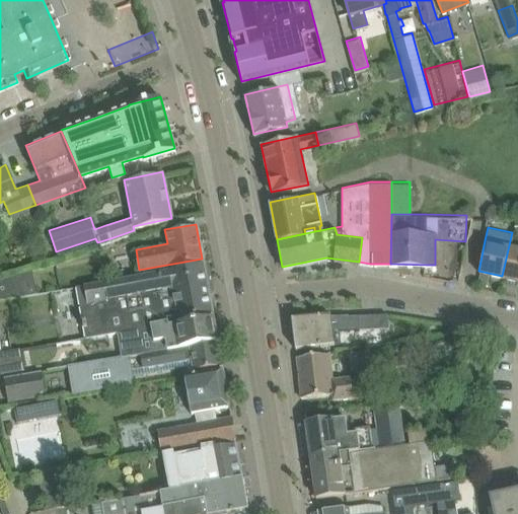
[(517,279),(517,246),(509,245),(502,276),(517,279)]
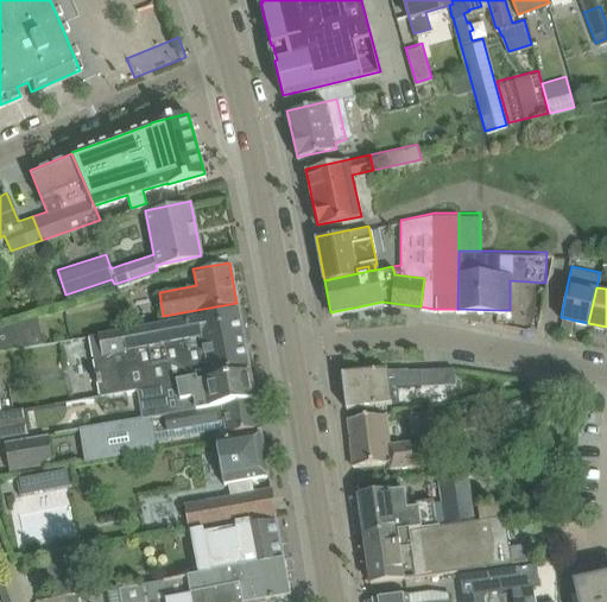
[(532,304),(528,325),(535,327),(539,306),(532,304)]
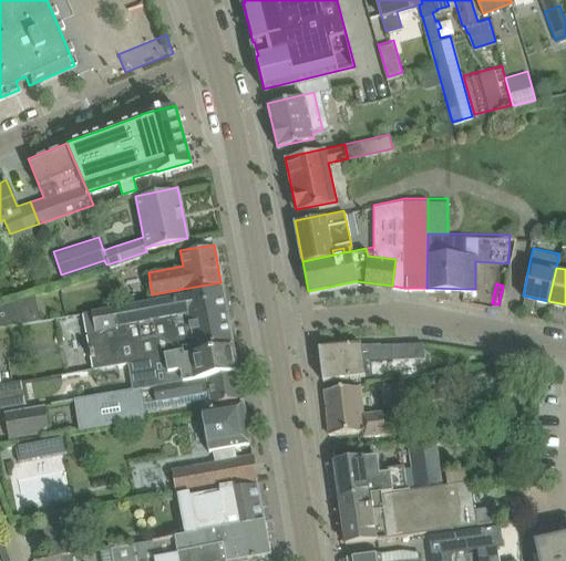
[(194,349),(232,341),(222,286),(82,311),(92,365),(92,367),(129,361),(174,352),(173,347),(193,343),(194,349)]
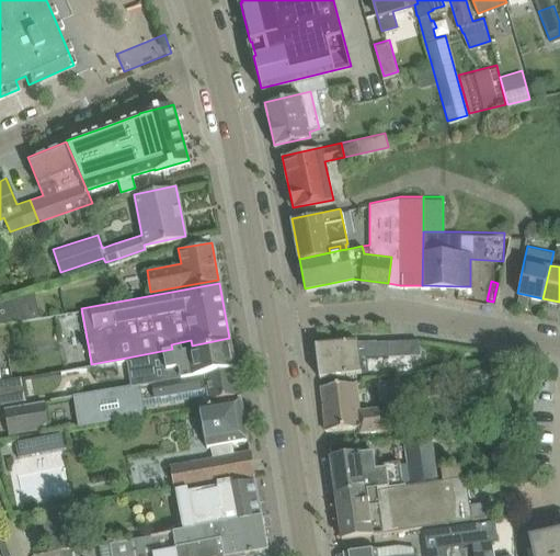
[(21,294),(0,301),(0,322),(26,318),(21,294)]
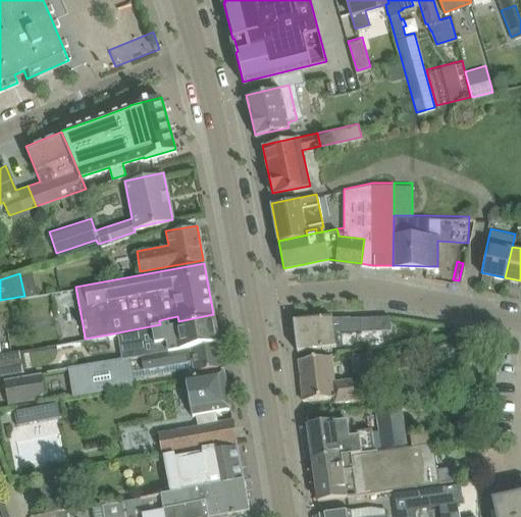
[(301,317),(293,318),(297,349),(334,345),(341,344),(340,329),(391,327),(389,314),(350,316),(350,315),(332,315),(332,314),(301,317)]
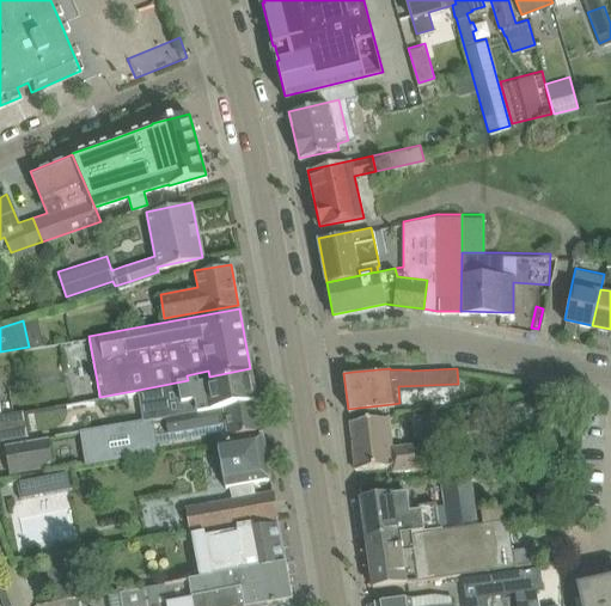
[(188,380),(139,390),(144,417),(153,416),(153,418),(164,416),(256,399),(254,390),(250,373),(197,383),(197,379),(188,380)]
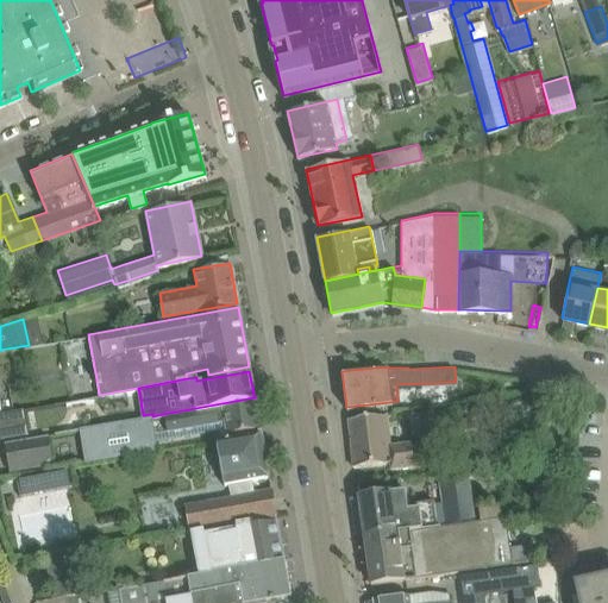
[(259,426),(255,397),(163,414),(167,429),(155,432),(156,438),(218,427),(219,433),(259,426)]
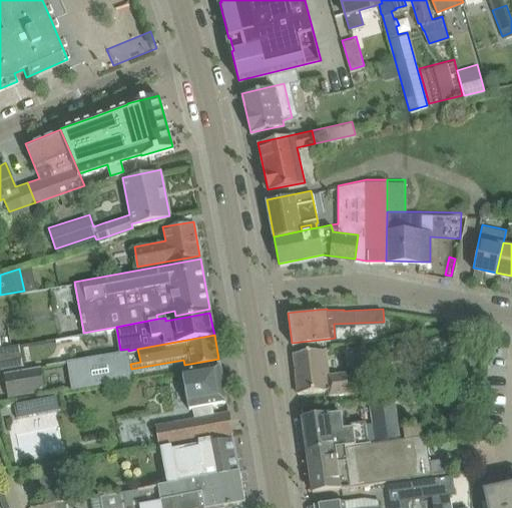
[(375,342),(375,343),(345,346),(347,364),(402,357),(401,348),(386,350),(385,341),(375,342)]
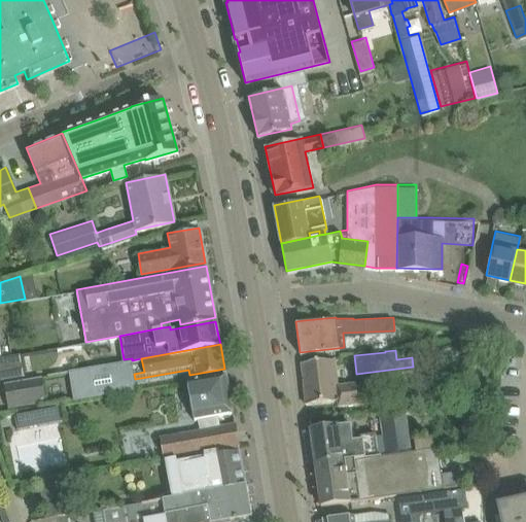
[(20,352),(0,355),(0,377),(24,373),(20,352)]
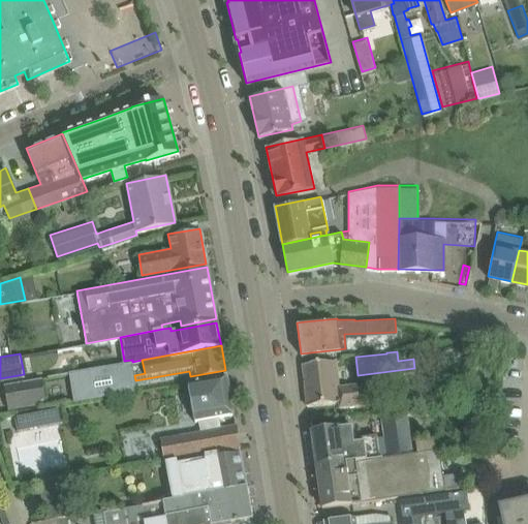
[(377,400),(375,380),(356,383),(338,386),(335,363),(346,362),(345,358),(302,362),(307,403),(338,400),(339,405),(359,403),(377,400)]
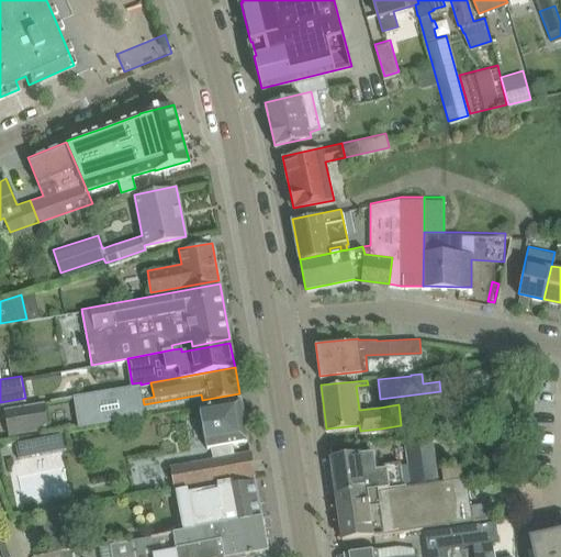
[(143,399),(141,385),(141,382),(132,383),(74,393),(79,424),(145,413),(144,404),(143,399)]
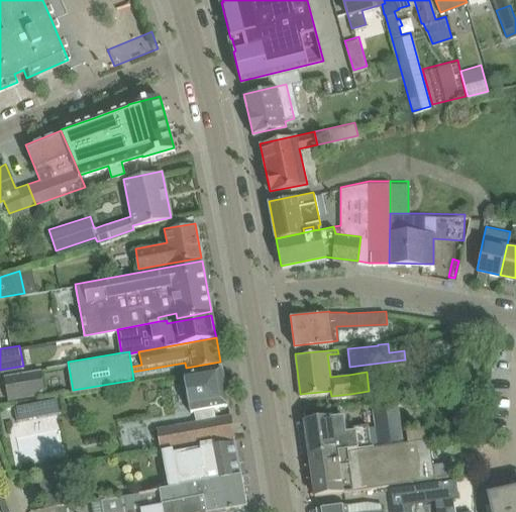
[(227,403),(221,365),(183,372),(190,410),(193,409),(195,420),(215,416),(213,406),(227,403)]
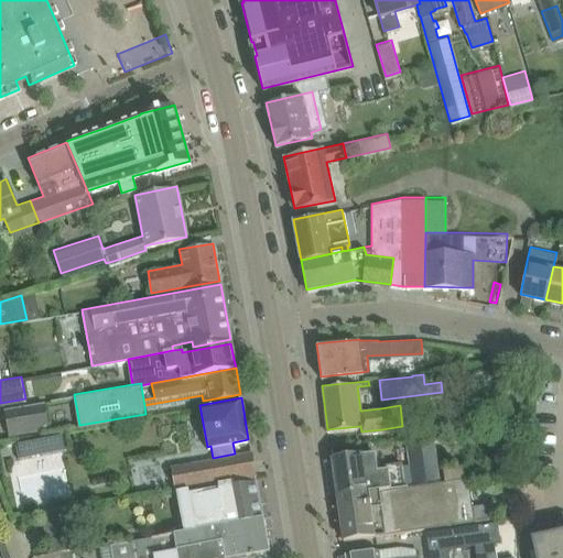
[(9,433),(47,426),(43,401),(4,407),(9,433)]
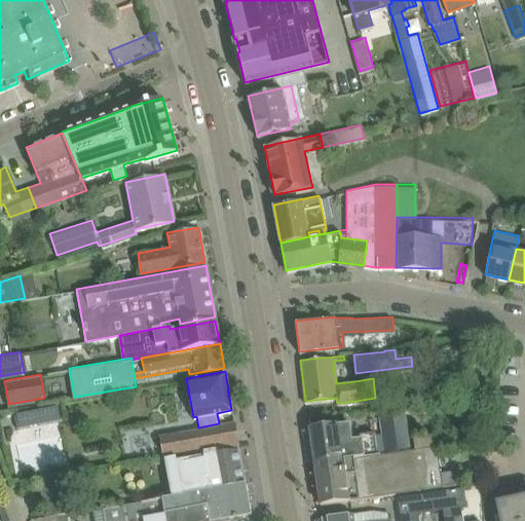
[(385,448),(397,446),(391,412),(380,413),(382,424),(381,425),(382,433),(374,435),(374,431),(361,433),(362,437),(351,438),(349,421),(309,426),(314,464),(386,454),(385,448)]
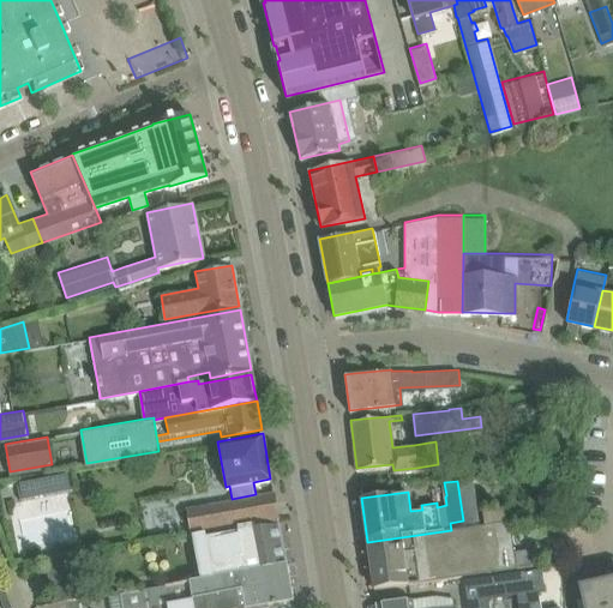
[(276,517),(272,492),(256,494),(232,499),(184,507),(188,533),(204,530),(276,517)]
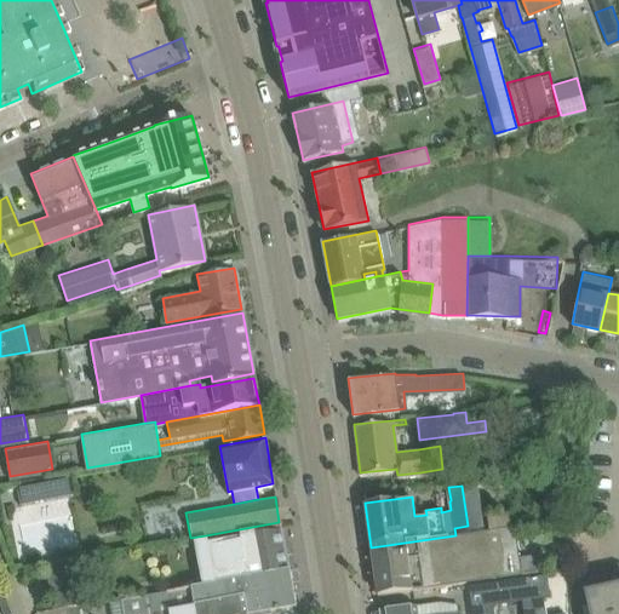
[(486,515),(488,531),(513,527),(510,511),(486,515)]
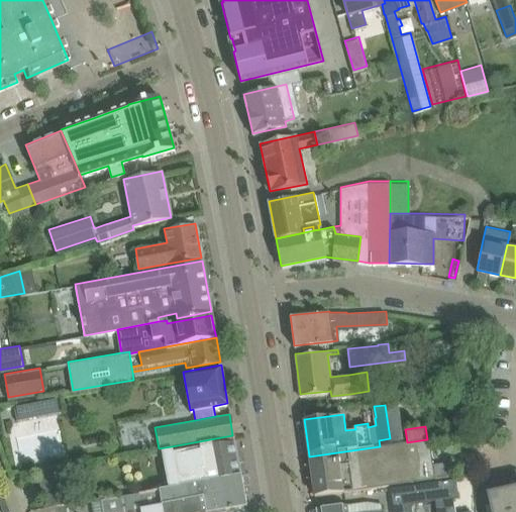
[(240,473),(234,440),(233,440),(232,435),(172,446),(179,484),(240,473)]
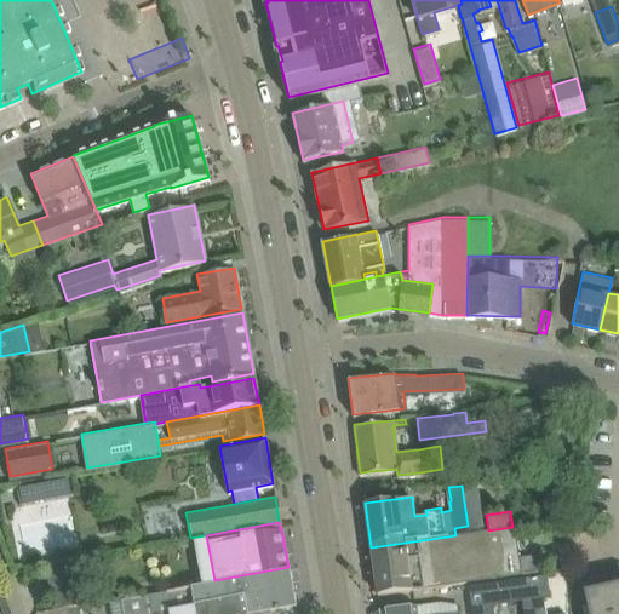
[(519,556),(515,527),(513,527),(488,531),(456,535),(371,547),(377,592),(456,581),(543,568),(544,567),(542,552),(519,556)]
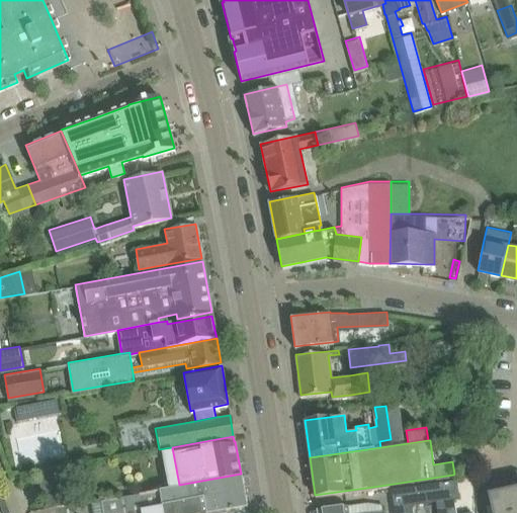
[(58,466),(36,469),(44,506),(55,504),(64,502),(58,466)]
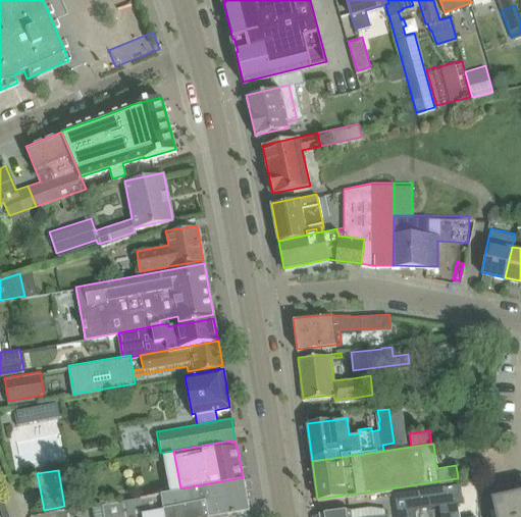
[(205,501),(207,516),(250,510),(244,477),(243,477),(180,488),(122,499),(101,503),(103,516),(57,516),(55,508),(44,510),(31,512),(32,516),(198,516),(197,508),(193,509),(192,504),(205,501)]
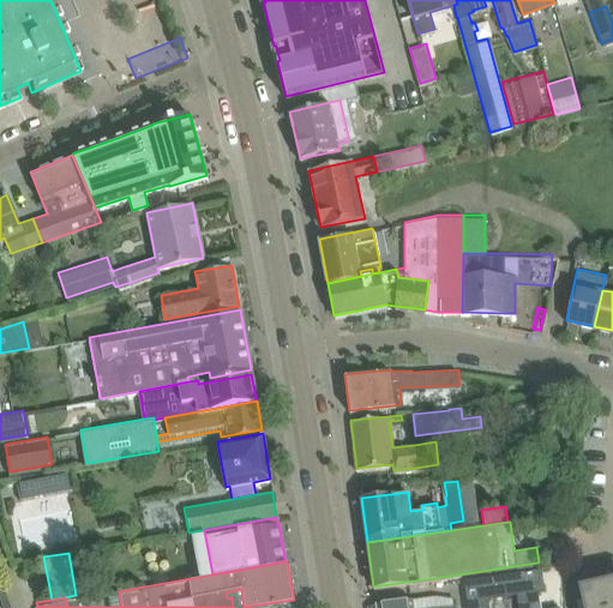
[(539,607),(534,567),(463,578),(467,607),(488,607),(487,596),(516,593),(517,607),(539,607)]
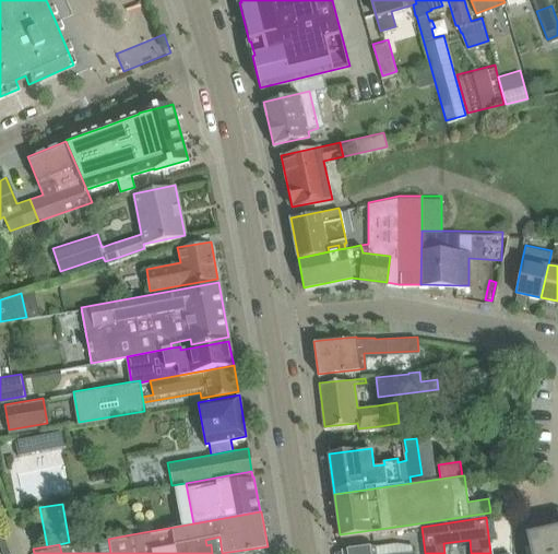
[(550,529),(527,534),(532,553),(557,553),(557,527),(551,526),(550,529)]
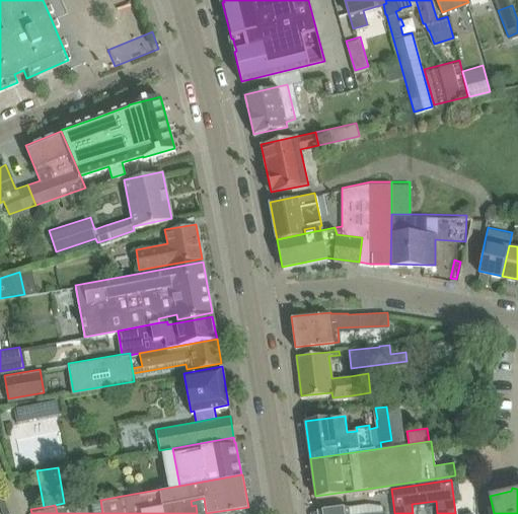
[(2,491),(0,492),(0,506),(2,513),(4,513),(9,512),(2,491)]
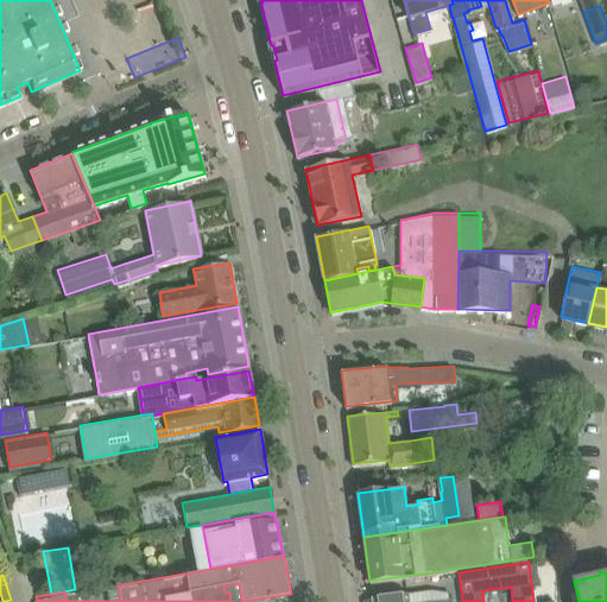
[(451,601),(451,597),(435,599),(416,601),(415,590),(372,596),(372,601),(451,601)]
